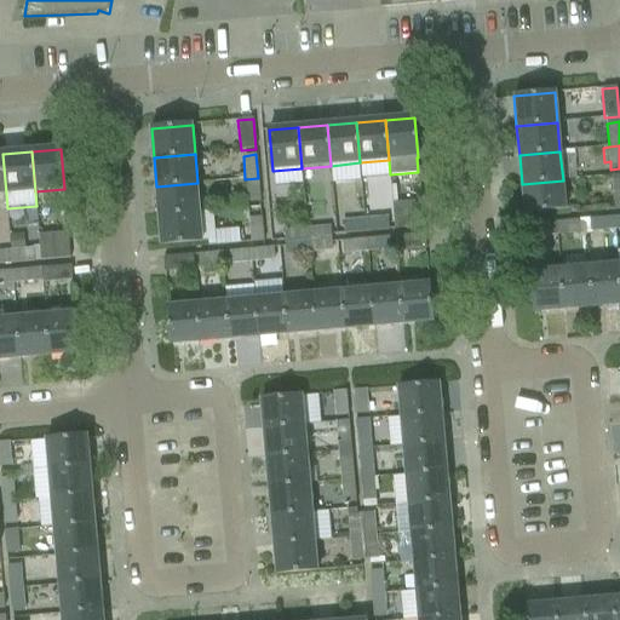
[(258,178),(245,179),(247,202),(260,201),(258,178)]
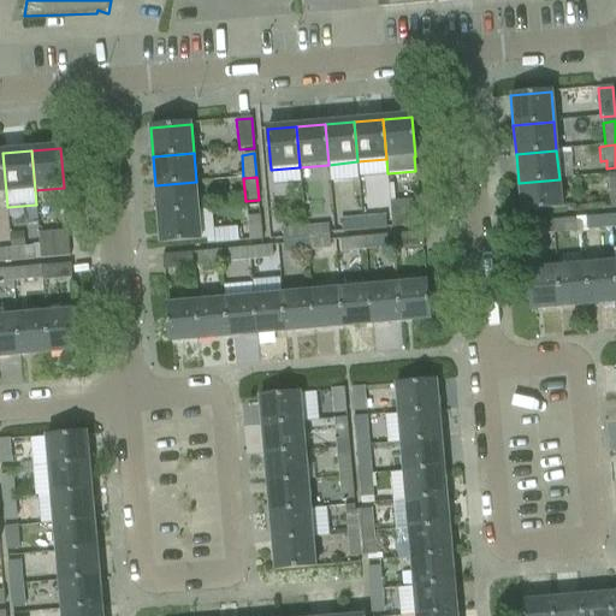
[(560,179),(519,183),(521,213),(562,209),(560,179)]
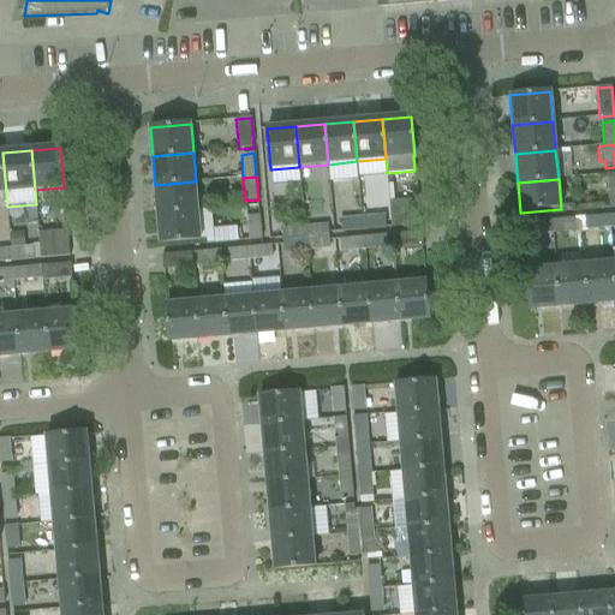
[(155,185),(157,214),(198,210),(196,181),(155,185)]
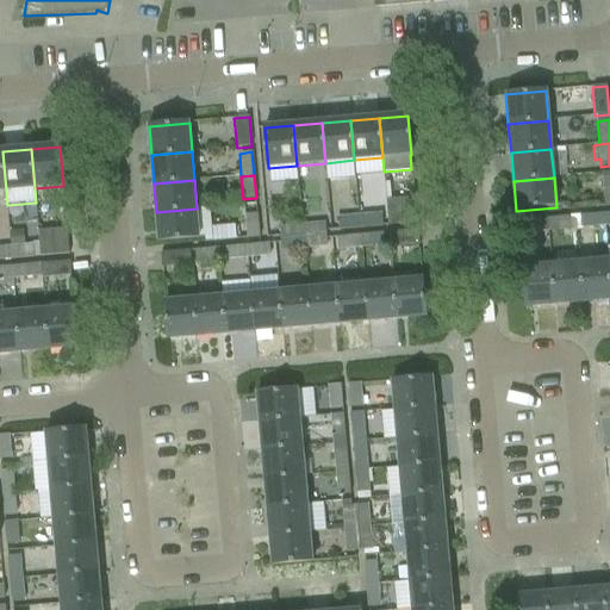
[(416,211),(416,210),(415,198),(386,200),(387,212),(416,211)]
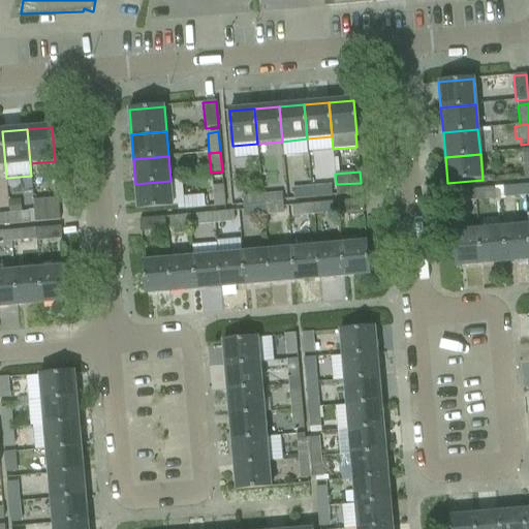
[(170,181),(135,184),(137,209),(173,206),(170,181)]
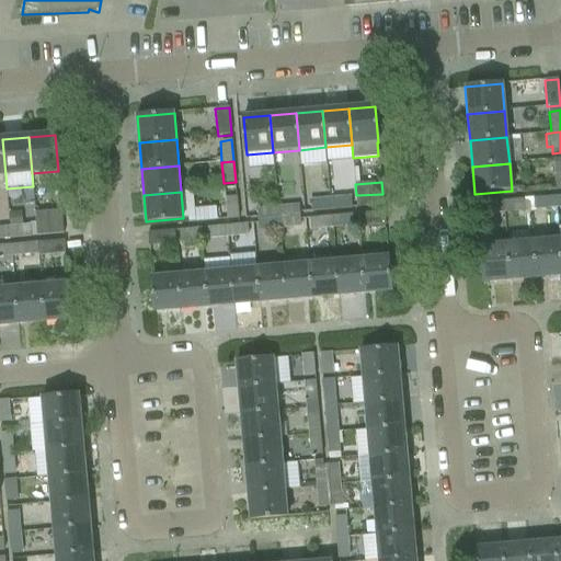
[(384,205),(382,194),(356,195),(356,207),(384,205)]
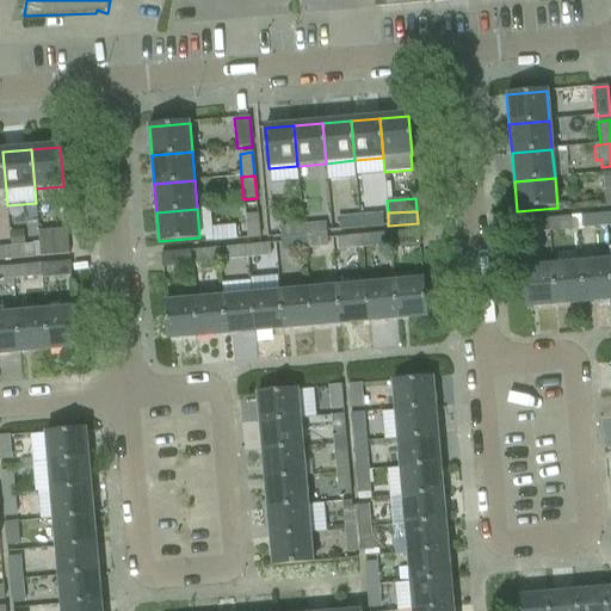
[(245,215),(247,240),(260,238),(258,214),(245,215)]
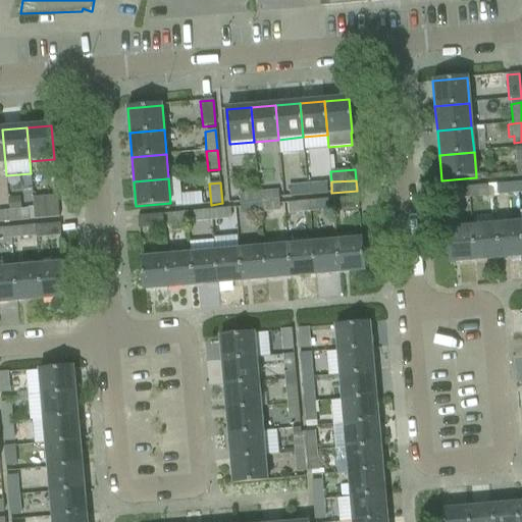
[(326,183),(307,184),(308,196),(327,194),(326,183)]
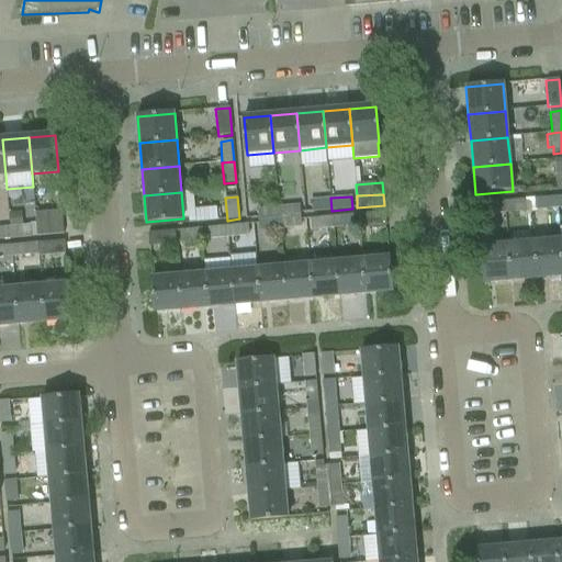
[(558,210),(557,197),(536,199),(537,211),(558,210)]
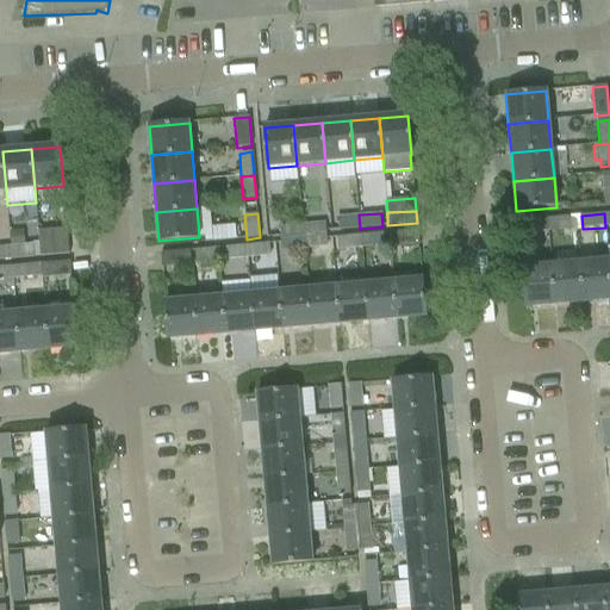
[(360,229),(359,215),(336,217),(337,230),(360,229)]
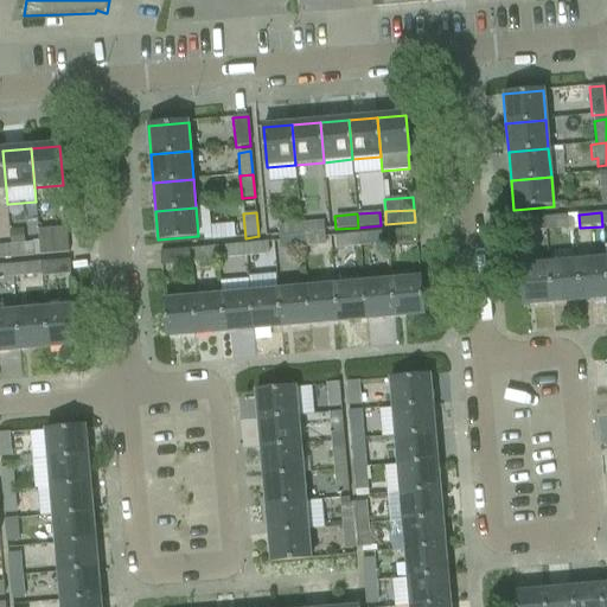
[(544,218),(544,219),(545,231),(569,229),(567,216),(544,218)]
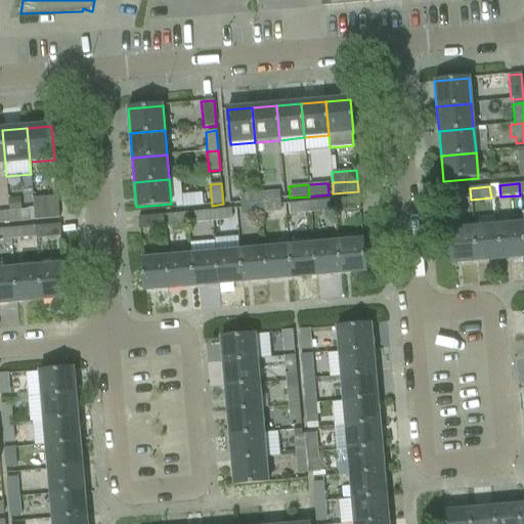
[(465,189),(445,191),(446,201),(466,200),(465,189)]
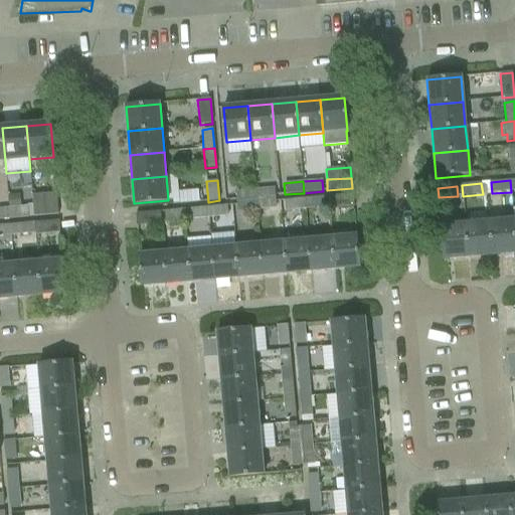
[(274,187),(254,189),(255,199),(275,197),(274,187)]
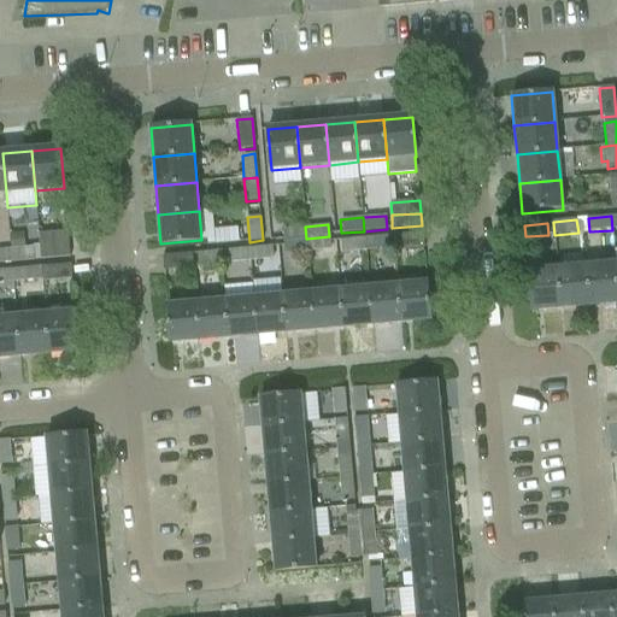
[(283,229),(285,240),(306,239),(305,227),(283,229)]
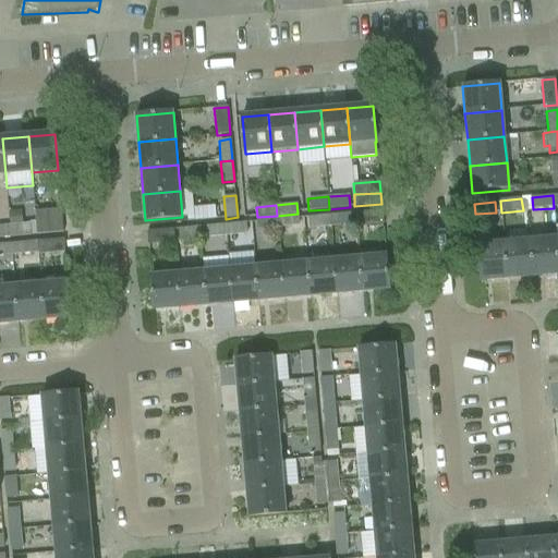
[(35,211),(36,222),(62,220),(61,209),(35,211)]
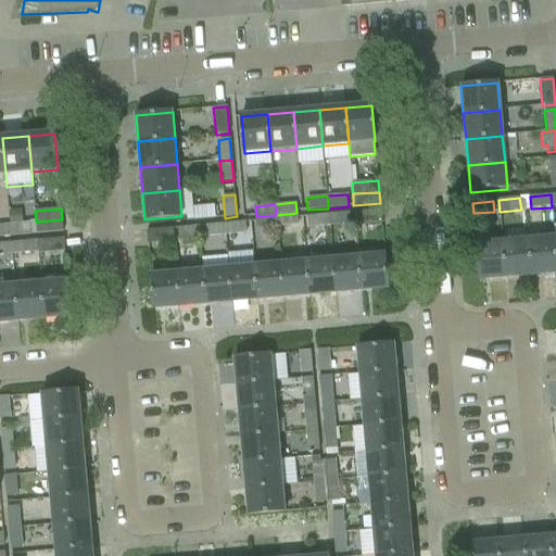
[(382,224),(381,210),(354,212),(355,226),(382,224)]
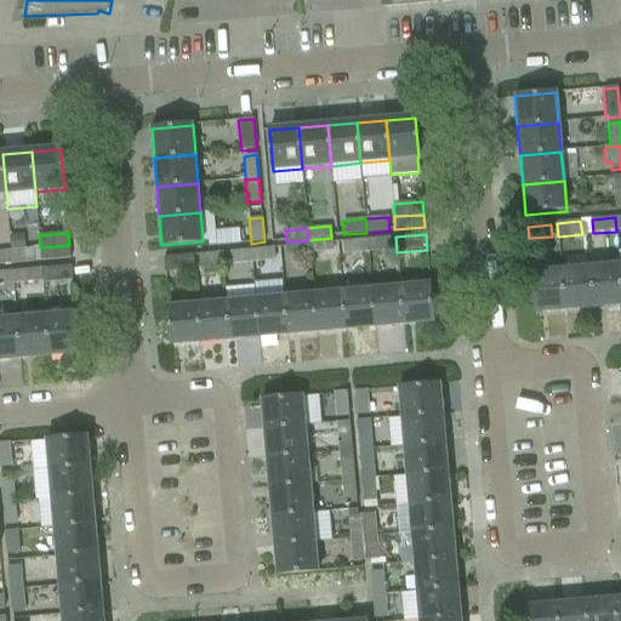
[(23,235),(10,237),(11,251),(24,250),(23,235)]
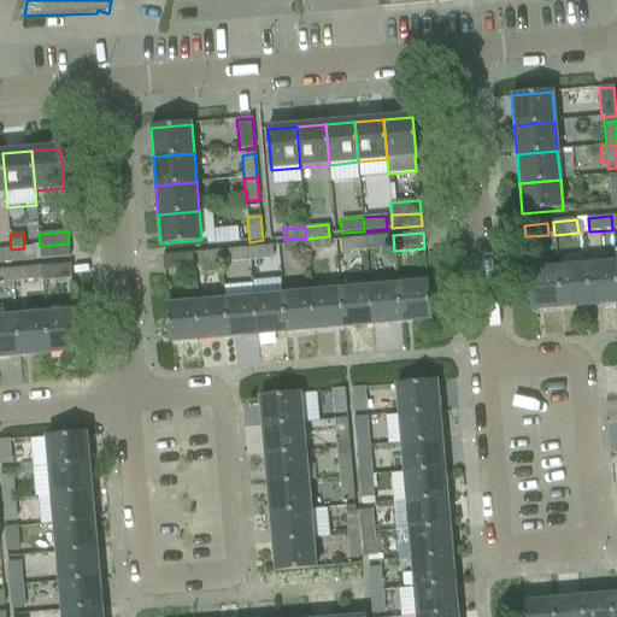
[(329,236),(306,239),(307,252),(330,251),(329,236)]
